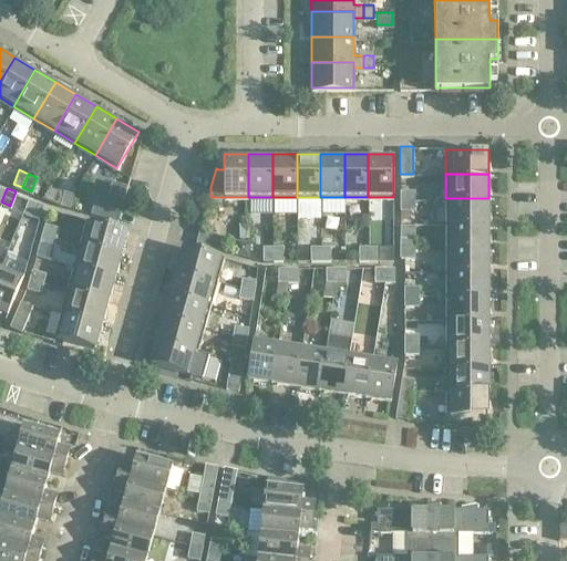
[(60,203),(70,205),(73,190),(64,188),(60,203)]
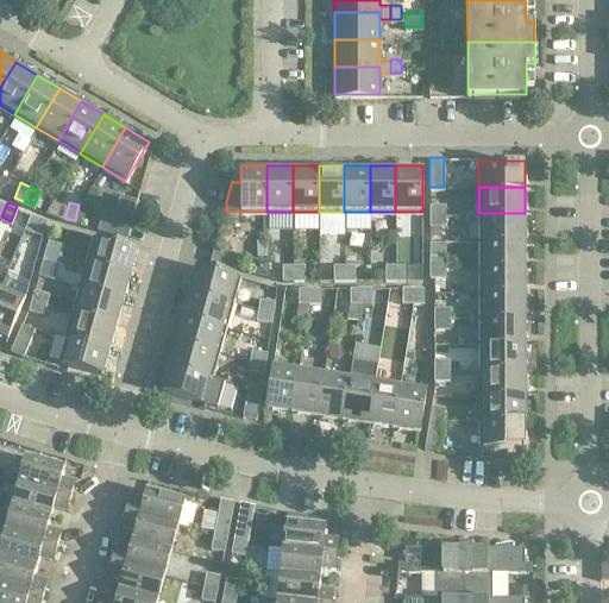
[(429,202),(429,213),(445,213),(445,202),(429,202)]
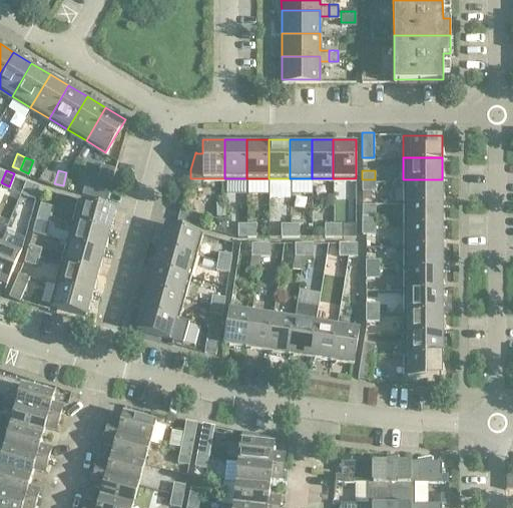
[(34,182),(26,178),(21,190),(29,194),(34,182)]
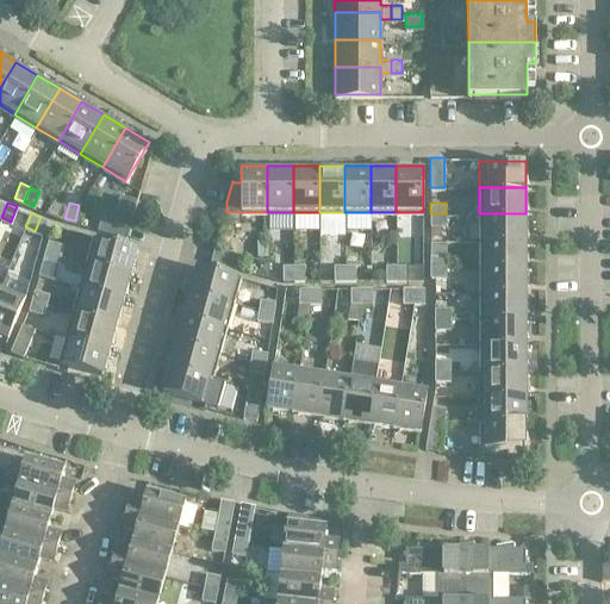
[(97,226),(126,235),(130,222),(101,213),(97,226)]
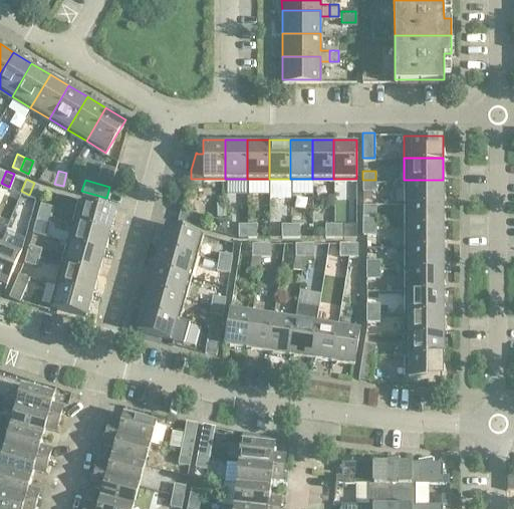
[(375,180),(362,180),(362,189),(375,189),(375,180)]
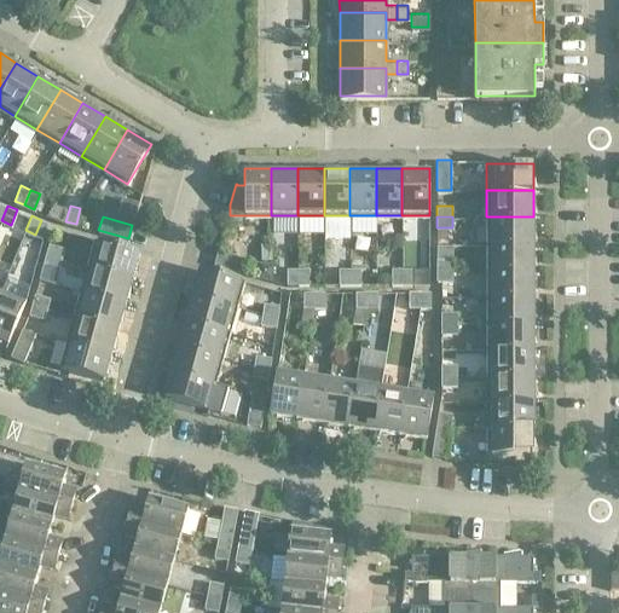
[(533,217),(486,217),(486,242),(533,242),(533,217)]
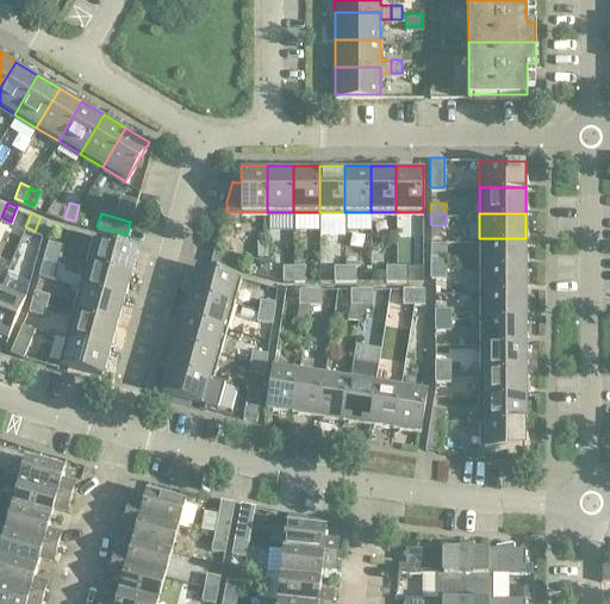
[(137,246),(93,234),(86,259),(130,271),(137,246)]
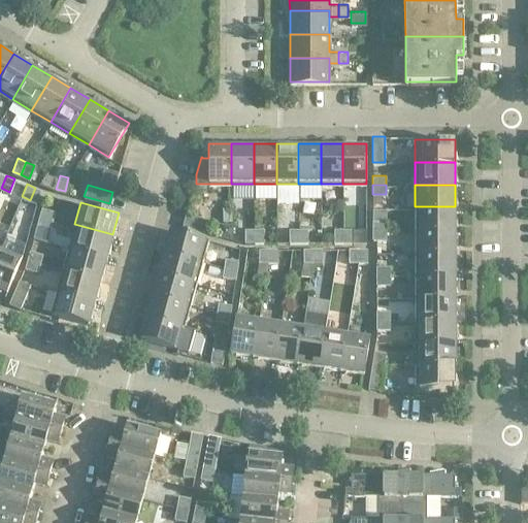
[(55,209),(41,206),(39,215),(52,219),(55,209)]
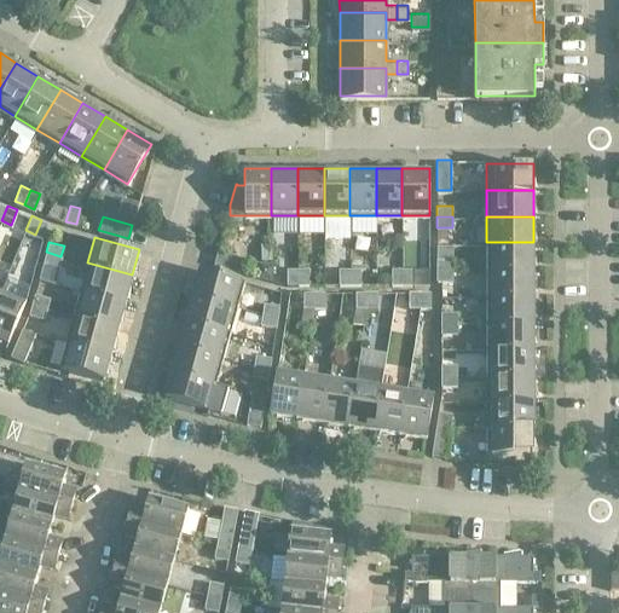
[(533,242),(486,242),(486,269),(533,269),(533,242)]
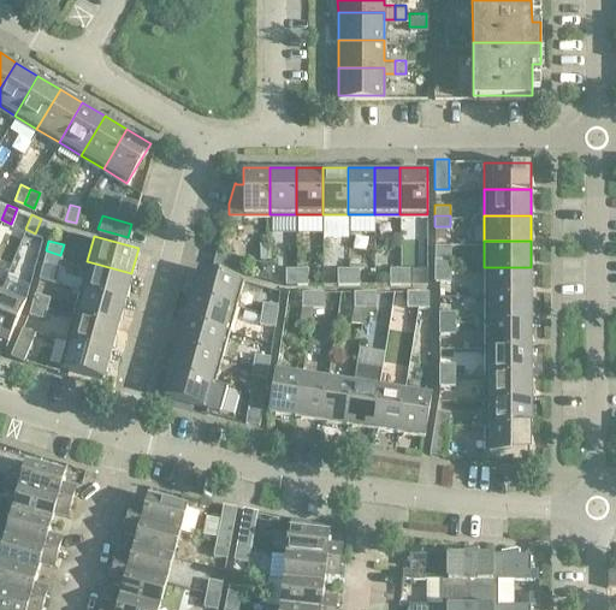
[(246,255),(215,247),(212,261),(242,270),(246,255)]
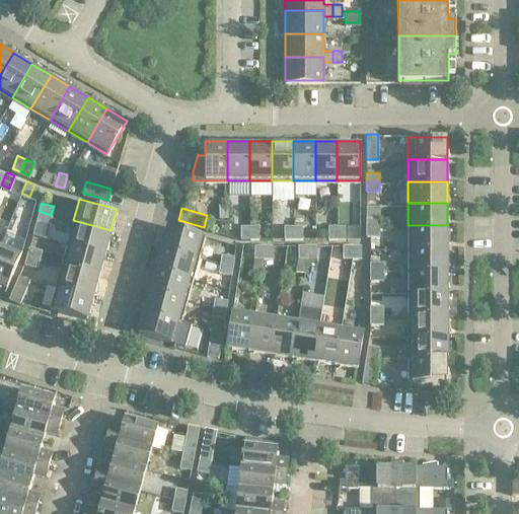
[(51,215),(39,211),(35,220),(49,223),(51,215)]
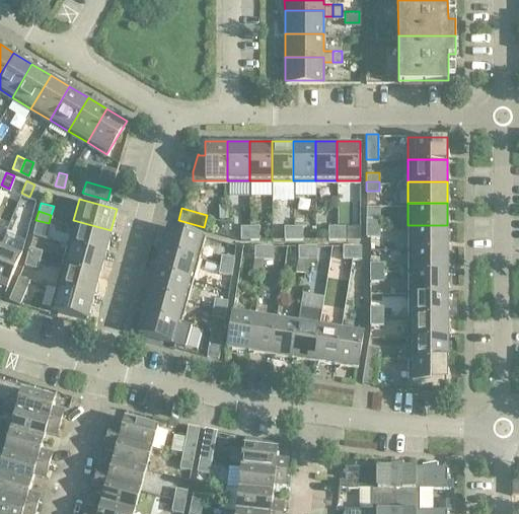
[(366,216),(366,225),(379,225),(379,216),(366,216)]
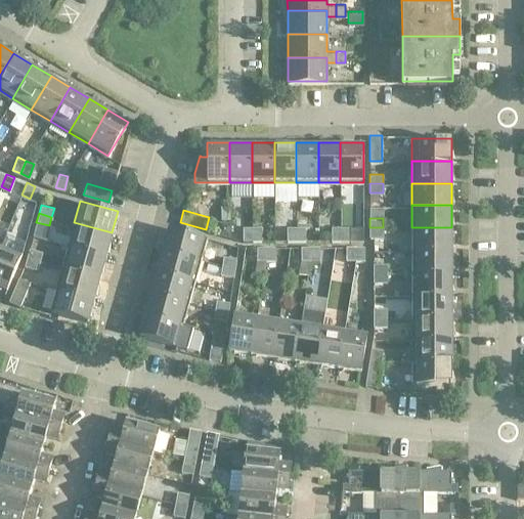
[(218,223),(216,231),(230,234),(232,221),(223,219),(218,223)]
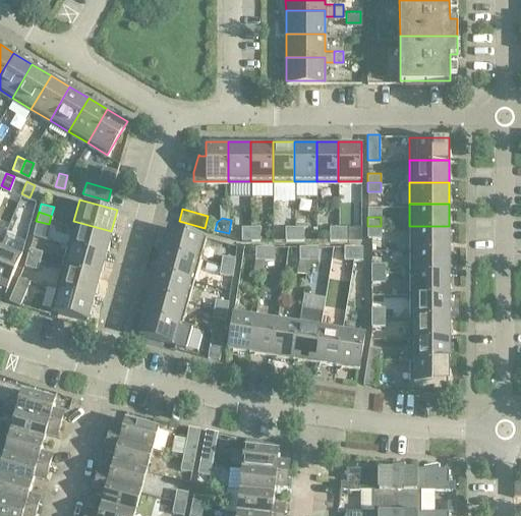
[(111,231),(73,221),(67,242),(105,252),(111,231)]
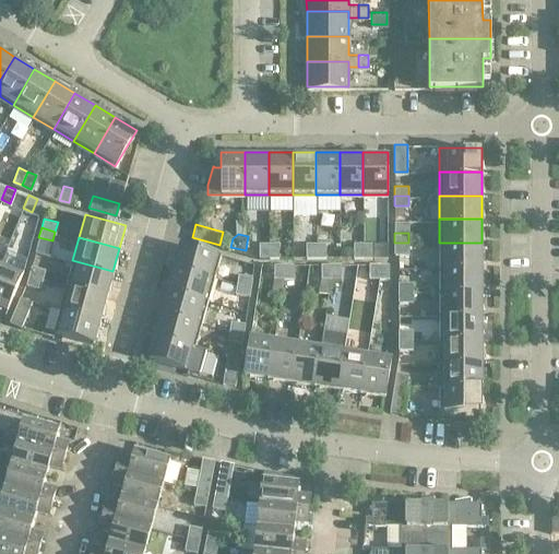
[(221,251),(180,240),(174,263),(214,275),(221,251)]
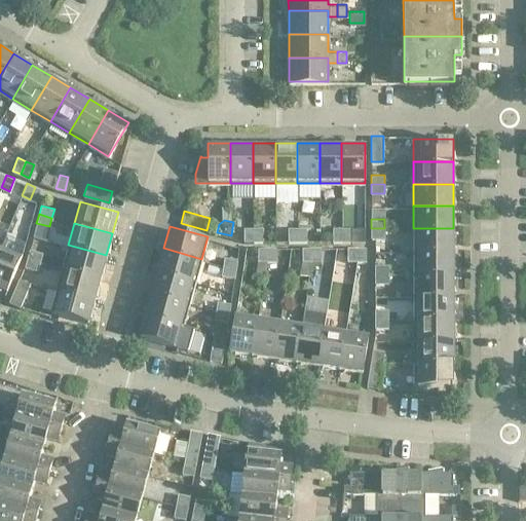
[(243,226),(243,240),(253,240),(253,226),(243,226)]
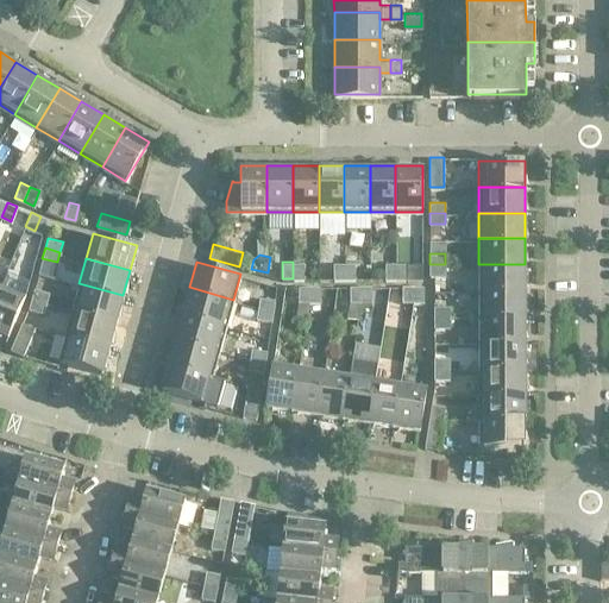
[(303,262),(293,262),(293,278),(303,278),(303,262)]
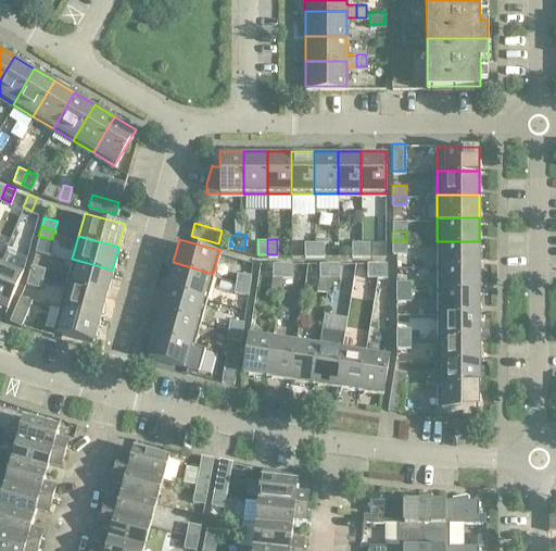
[(314,254),(314,239),(304,239),(304,254),(314,254)]
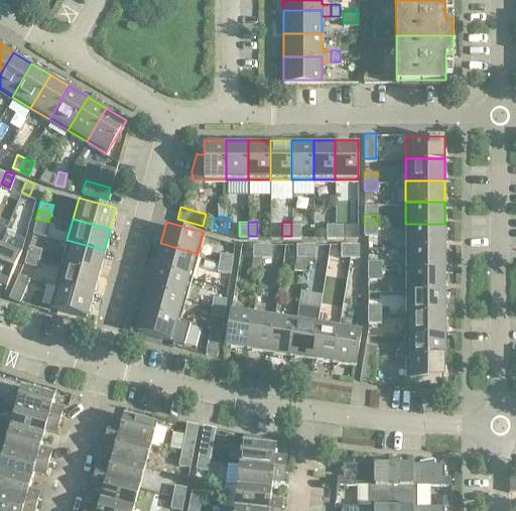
[(300,222),(291,222),(291,236),(300,236),(300,222)]
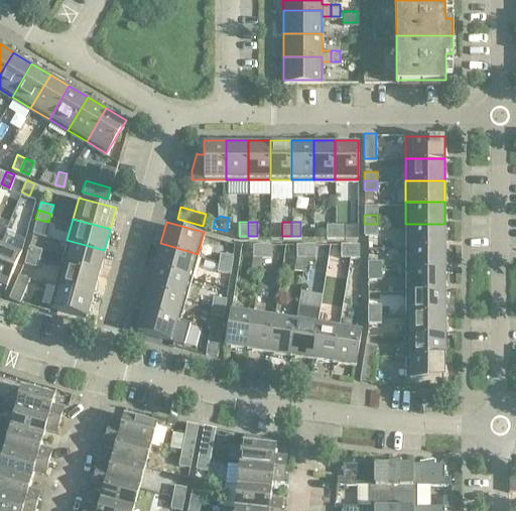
[(326,222),(326,236),(335,236),(335,222),(326,222)]
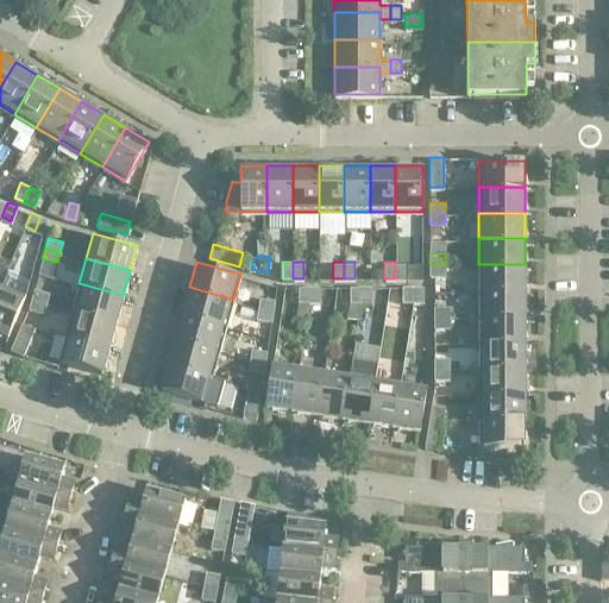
[(406,262),(395,262),(395,278),(406,277),(406,262)]
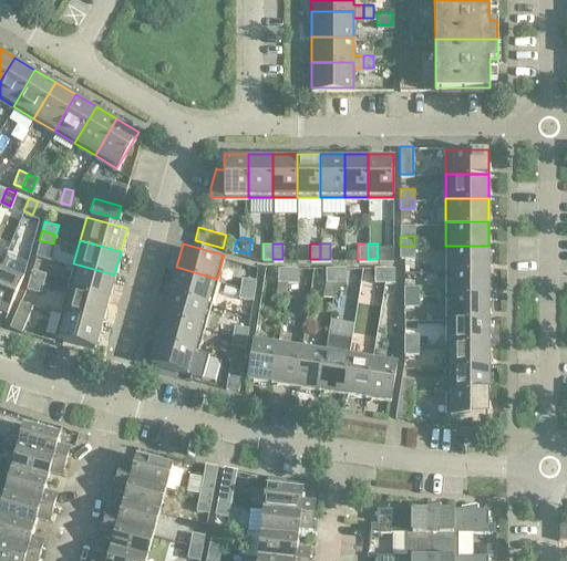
[(414,246),(400,246),(400,256),(414,256),(414,246)]
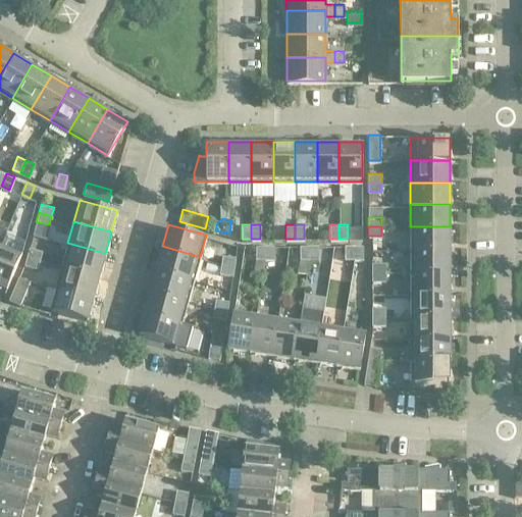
[(450,226),(410,226),(410,249),(450,249),(450,226)]
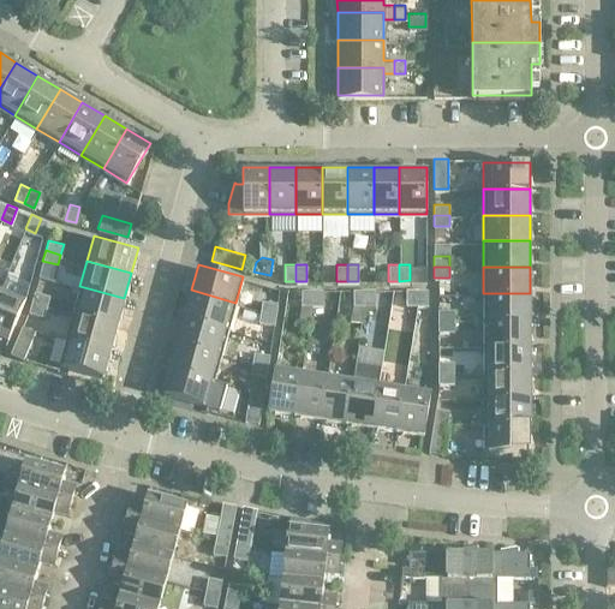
[(25,296),(0,285),(0,334),(7,338),(25,296)]
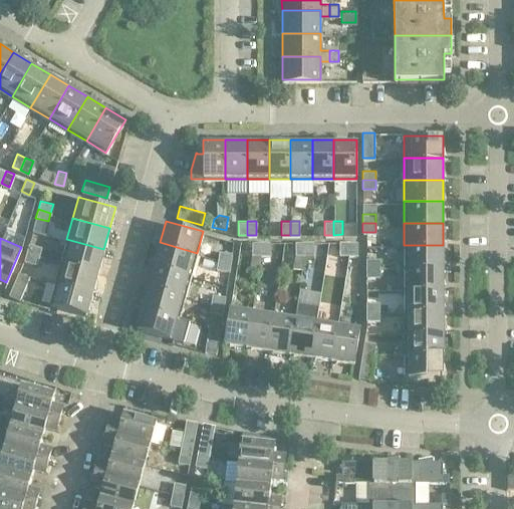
[(103,249),(66,239),(60,260),(97,270),(103,249)]
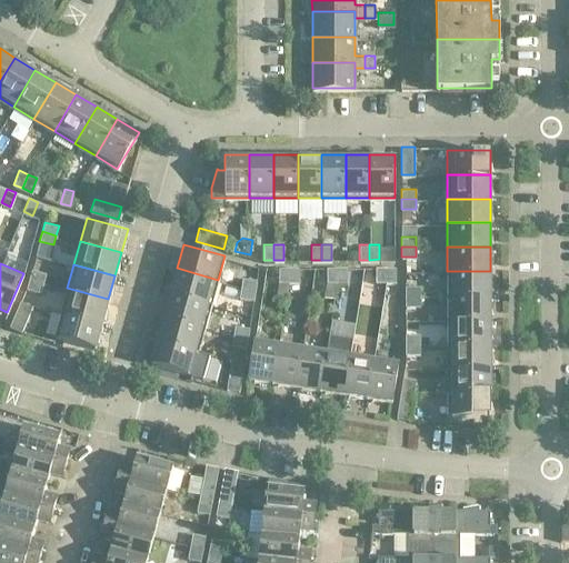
[(337,281),(337,265),(327,265),(327,281),(337,281)]
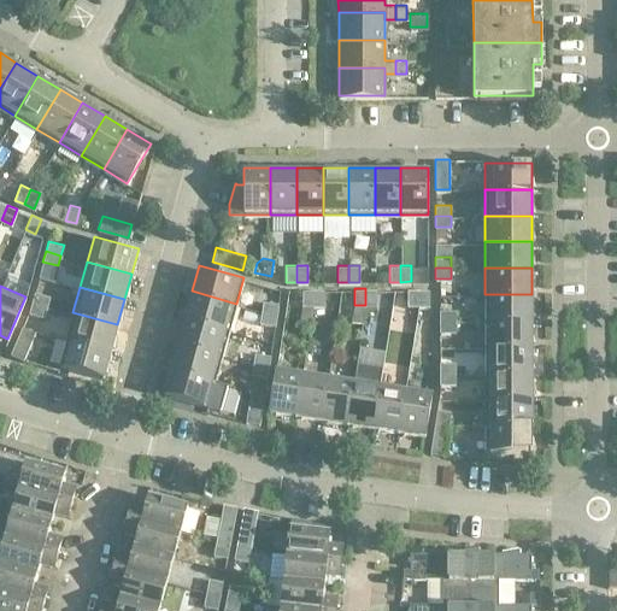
[(376,305),(376,288),(365,288),(365,305),(376,305)]
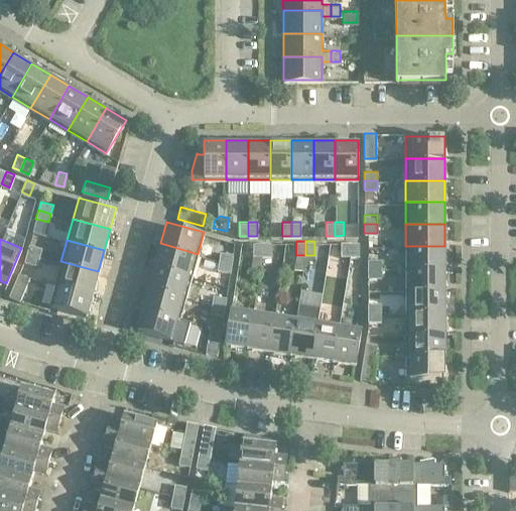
[(350,255),(350,241),(341,241),(341,255),(350,255)]
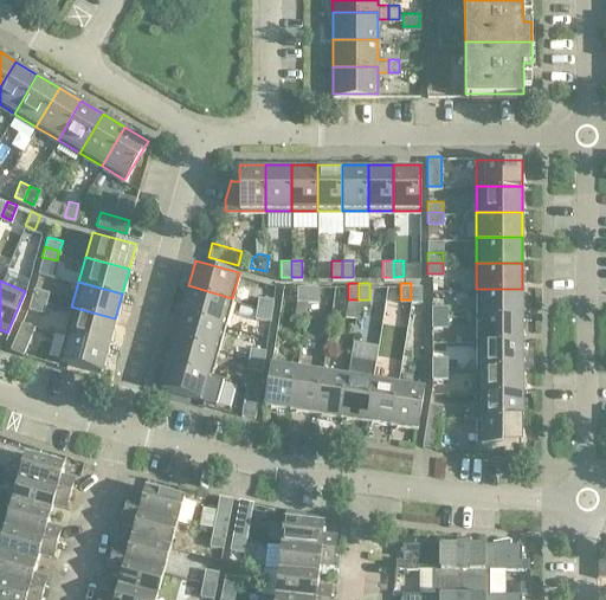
[(421,283),(411,283),(411,300),(421,300),(421,283)]
